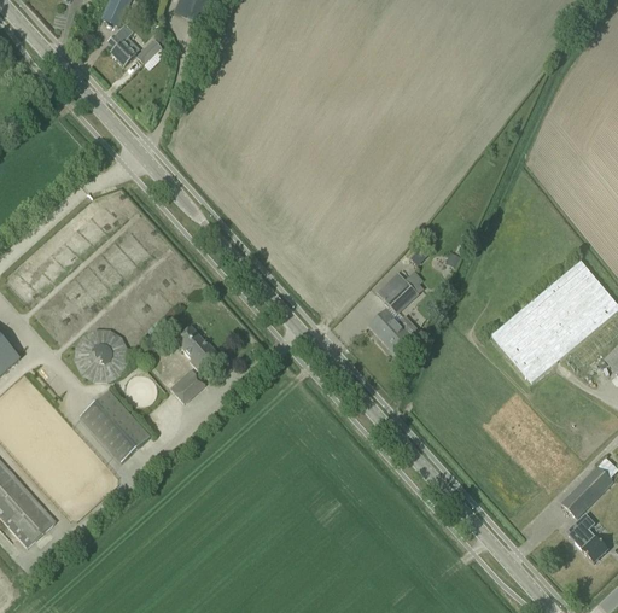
[(106,0),(100,17),(118,25),(128,0),(106,0)]
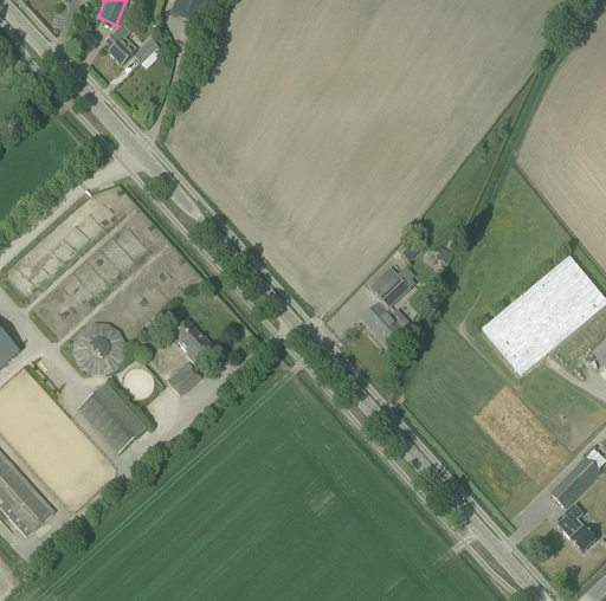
[(174,0),(171,10),(205,23),(213,0),(174,0)]
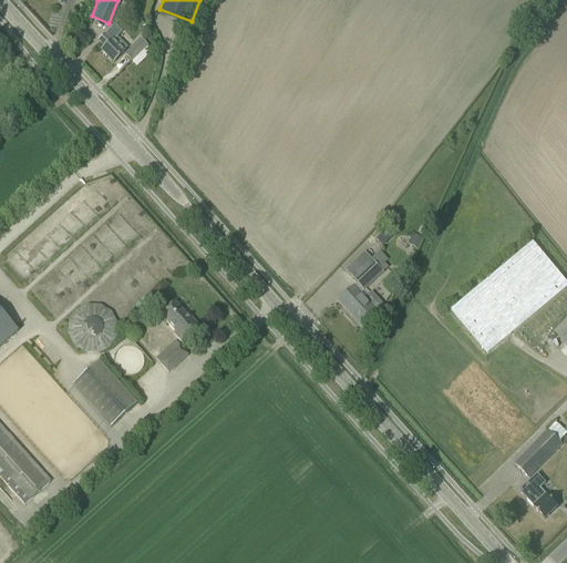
[(99,37),(105,43),(101,48),(113,60),(123,50),(112,38),(121,29),(114,21),(99,37)]
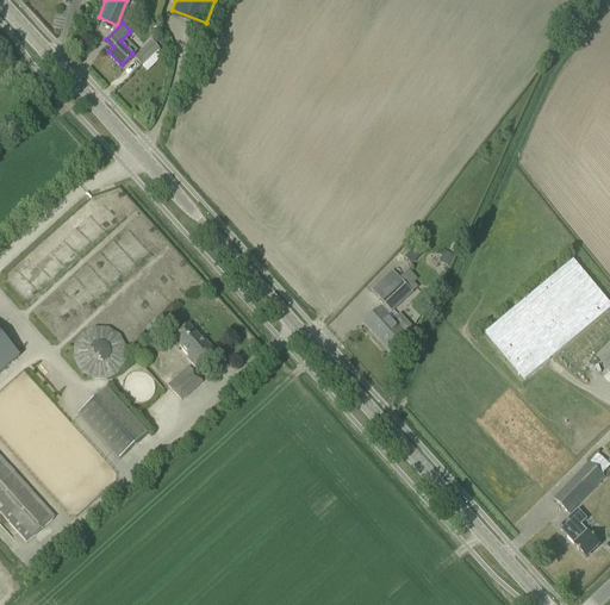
[(134,55),(141,62),(157,45),(150,38),(134,55)]
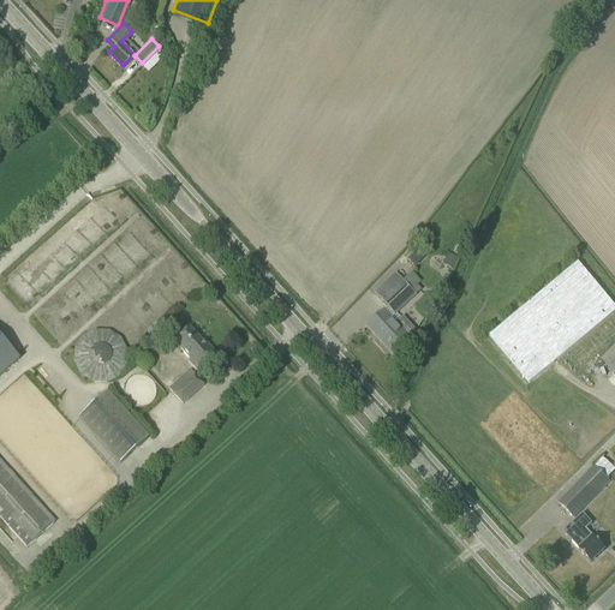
[(447,250),(445,261),(454,262),(457,252),(447,250)]
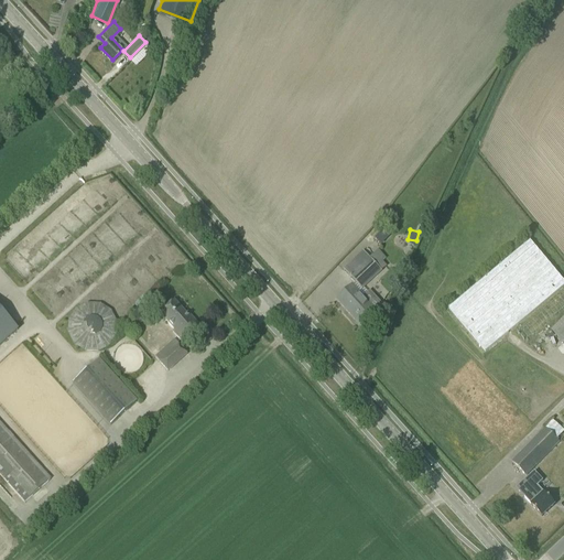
[(448,305),(485,348),(563,282),(563,278),(530,237),(448,305)]
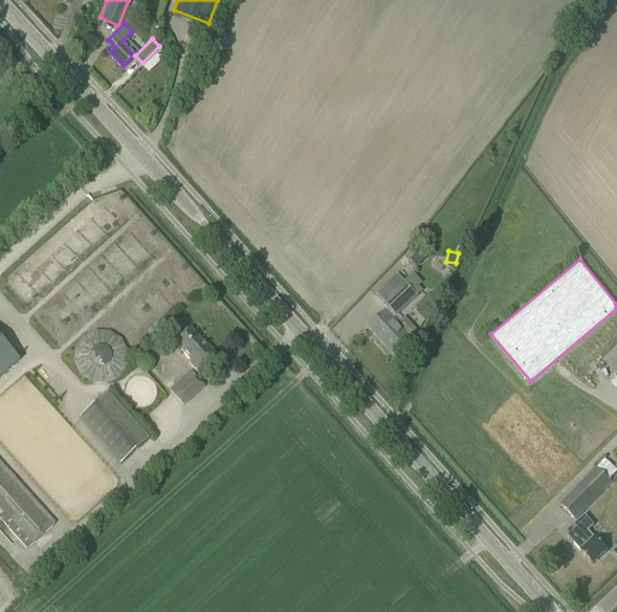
[(387,305),(389,306),(395,313),(417,294),(410,286),(413,282),(407,275),(403,278),(395,271),(375,290),(387,305)]
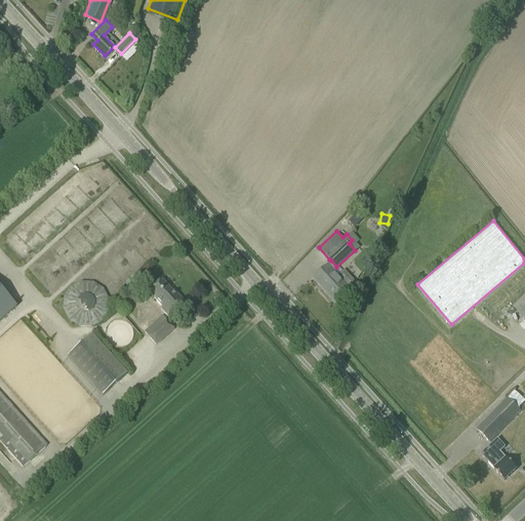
[(313,275),(334,298),(355,280),(344,268),(337,274),(327,263),(313,275)]
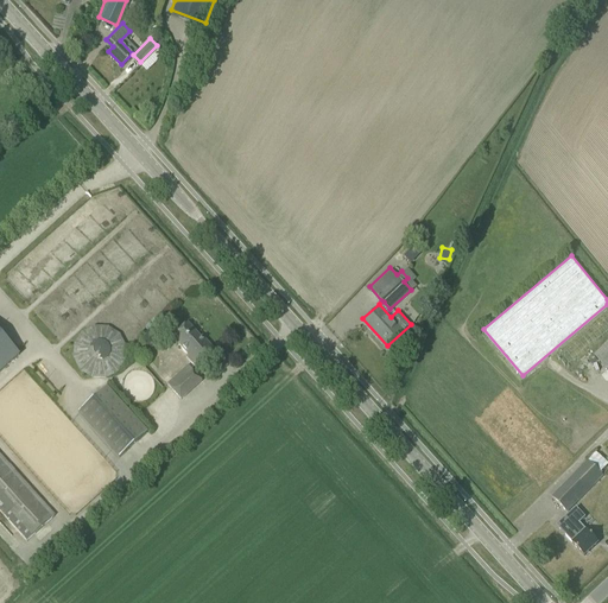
[(23,313),(44,337),(49,332),(27,310),(23,313)]
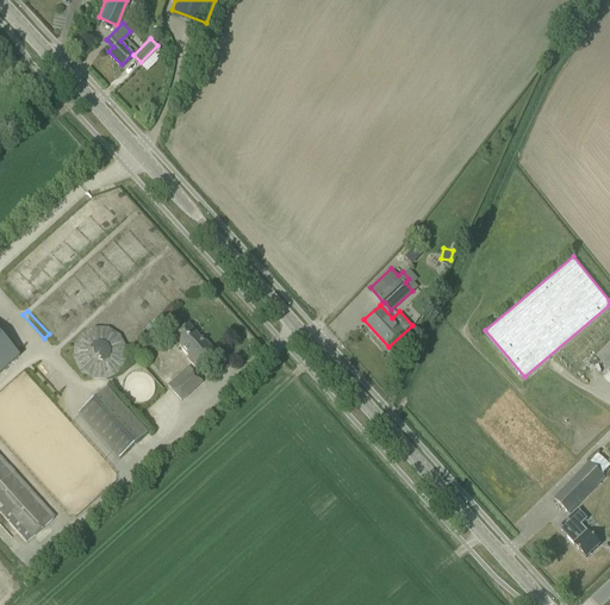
[(172,335),(191,356),(190,357),(194,363),(213,347),(205,337),(203,338),(187,322),(180,328),(179,326),(173,332),(174,334),(172,335)]
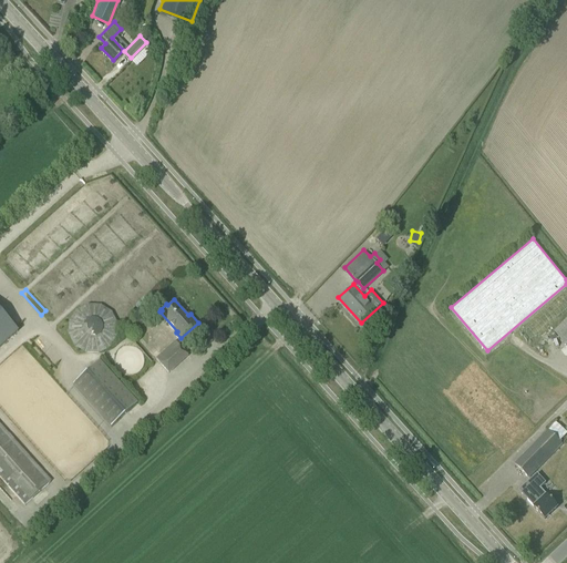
[(107,303),(85,303),(71,308),(70,334),(76,347),(102,348),(114,343),(115,319),(107,303)]
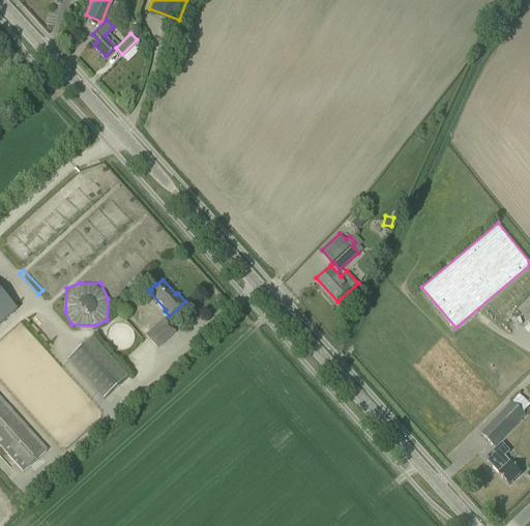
[(0,288),(0,320),(17,307),(0,288)]
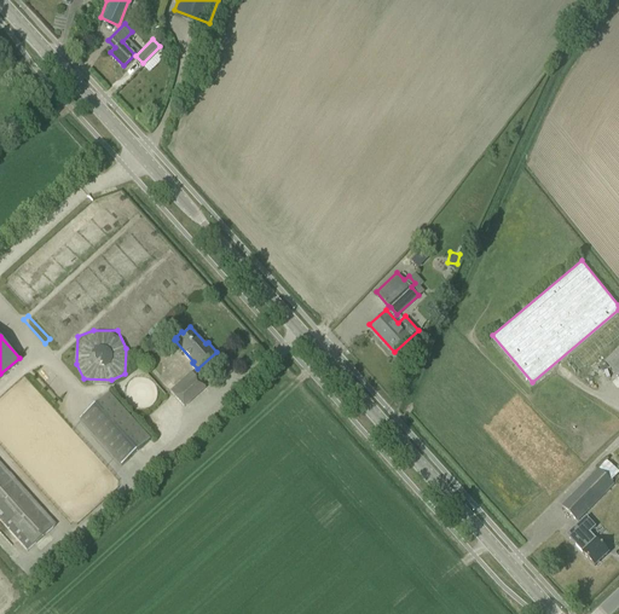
[(618,348),(606,360),(618,375),(618,348)]
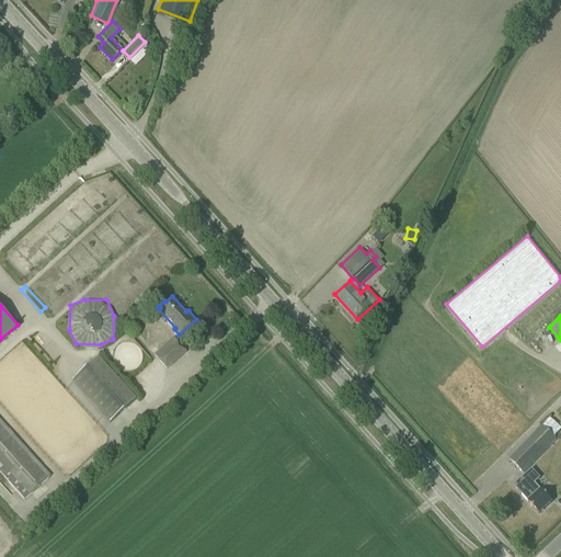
[(153,352),(167,365),(173,360),(160,345),(153,352)]
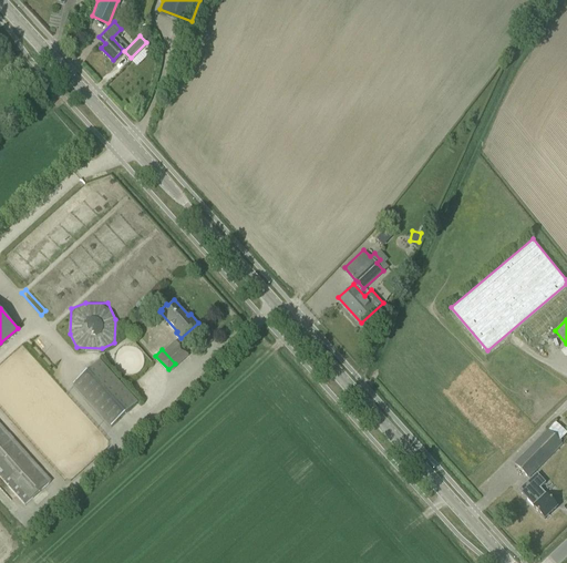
[(72,381),(111,425),(137,400),(99,358),(72,381)]
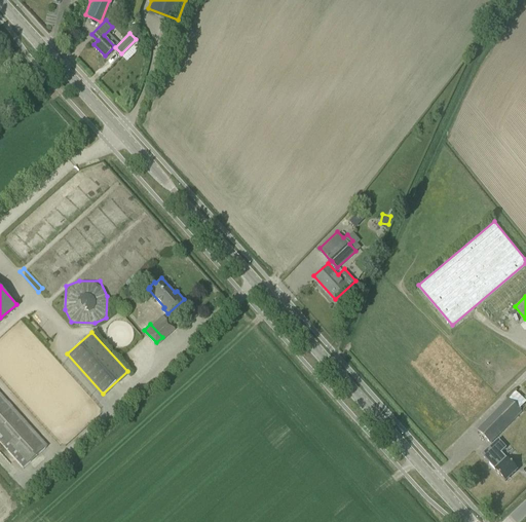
[(0,439),(23,465),(46,444),(0,392),(0,439)]
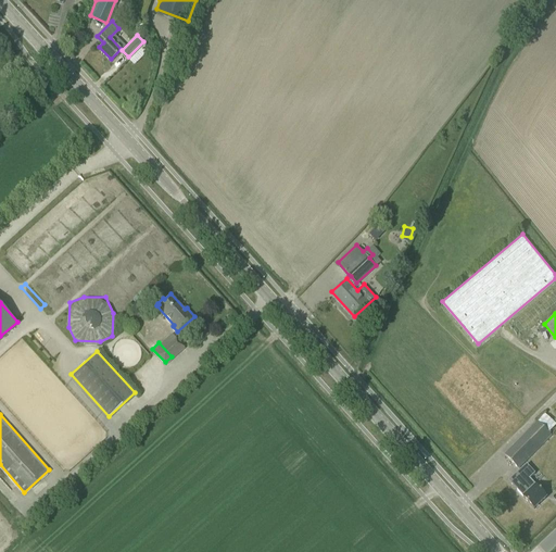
[(538,417),(504,451),(519,465),(533,450),(552,431),(550,429),(538,418),(538,417)]
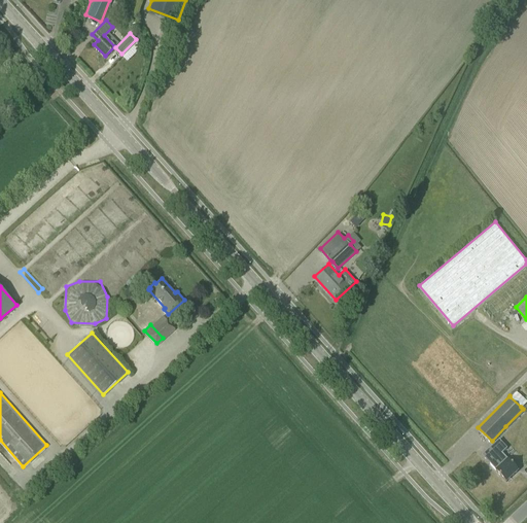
[(525,441),(515,429),(504,439),(515,450),(525,441)]
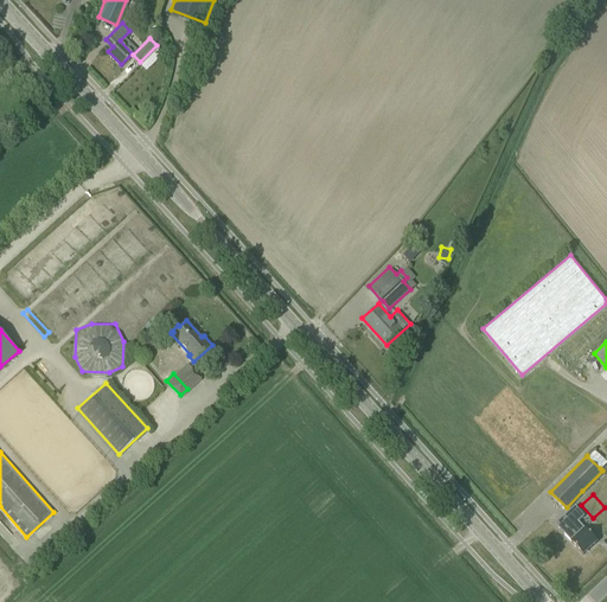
[(585,526),(577,519),(585,513),(575,503),(555,522),(564,531),(572,538),(572,539),(583,551),(598,538),(586,525),(585,526)]
